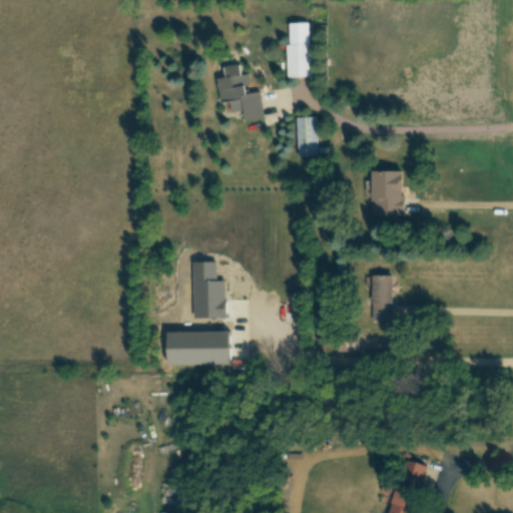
[(289,44),(289,78),(315,78),(315,44),(289,44)]
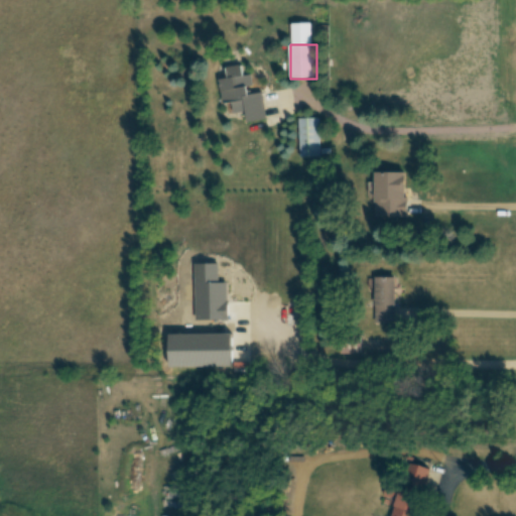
[(221,80),(224,105),(234,103),(235,114),(248,112),(250,123),(268,120),(264,93),(250,95),(248,85),(254,84),(253,74),(246,75),(245,66),(229,68),(230,78),(221,80)]
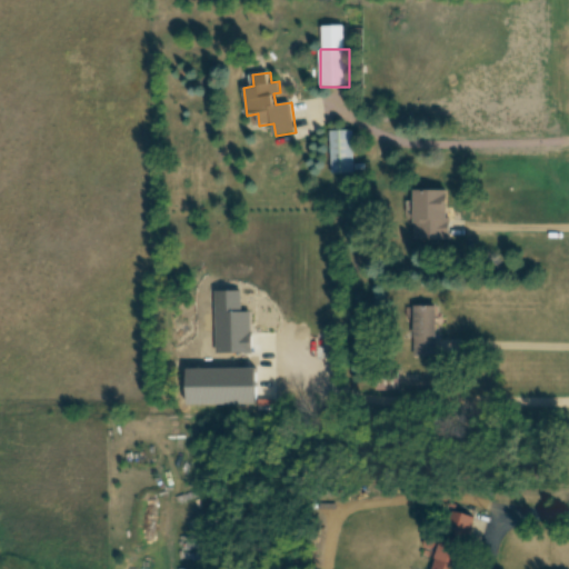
[(331,175),(355,175),(355,130),(331,130),(331,175)]
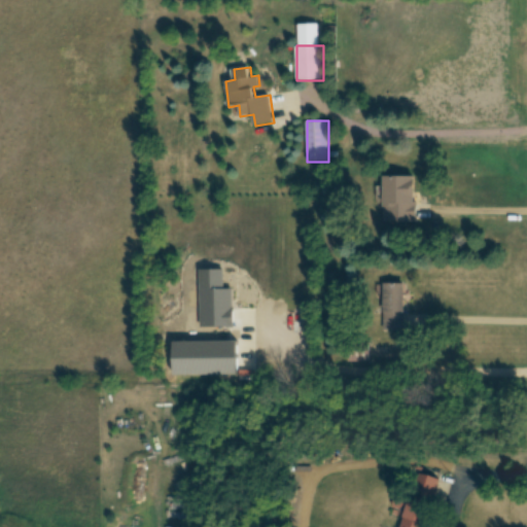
[(385,222),(418,222),(417,177),(384,177),(385,222)]
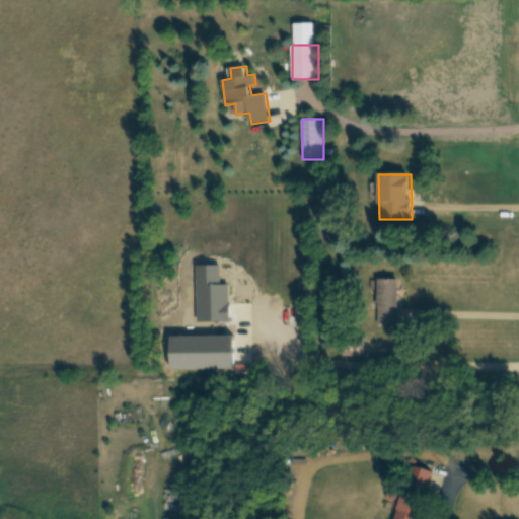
[(377,326),(399,326),(399,280),(377,280),(377,326)]
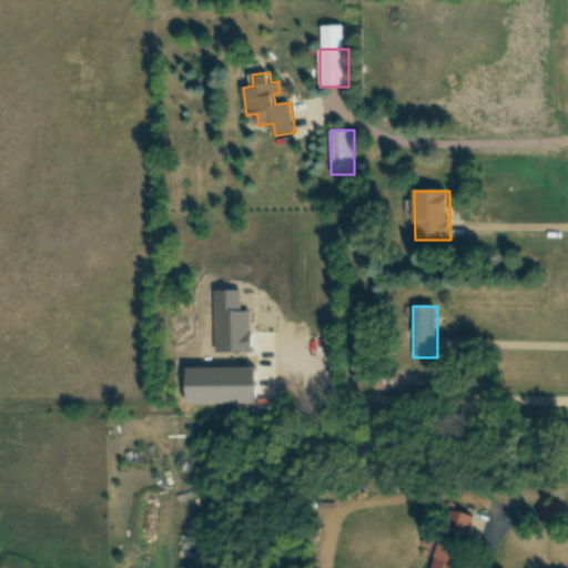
[(399,391),(399,369),(375,369),(375,391),(399,391)]
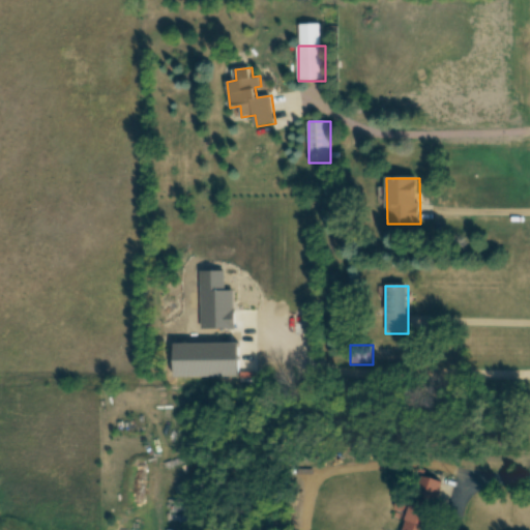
[(434,529),(443,480),(420,476),(415,499),(400,497),(396,512),(408,514),(405,529),(434,529)]
